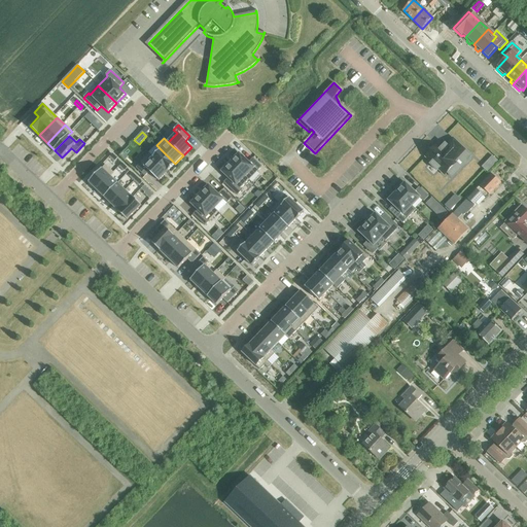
[(428,154),(425,156),(431,163),(429,165),(436,172),(440,170),(445,175),(452,167),(455,164),(460,160),(465,164),(471,157),(453,140),(447,146),(445,144),(441,149),(436,145),(434,148),(432,146),(426,153),(428,154)]
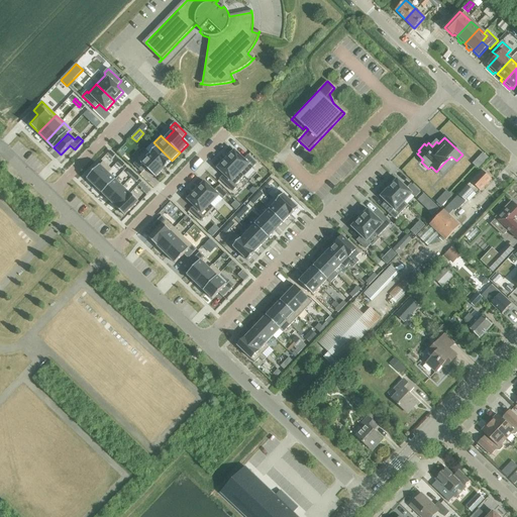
[(153,142),(145,150),(146,151),(165,169),(172,161),(153,142)]
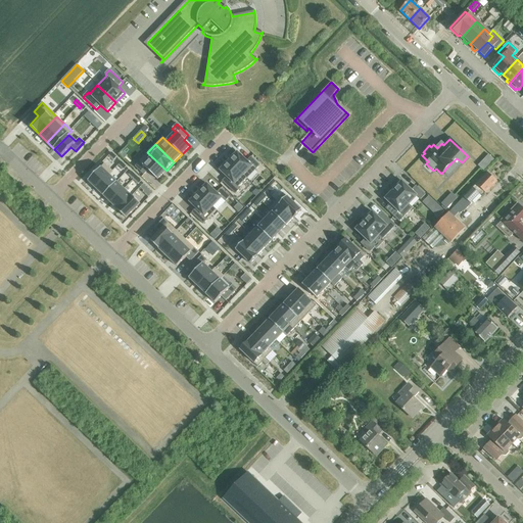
[(237,152),(229,161),(247,179),(259,165),(251,157),(247,161),(237,152)]
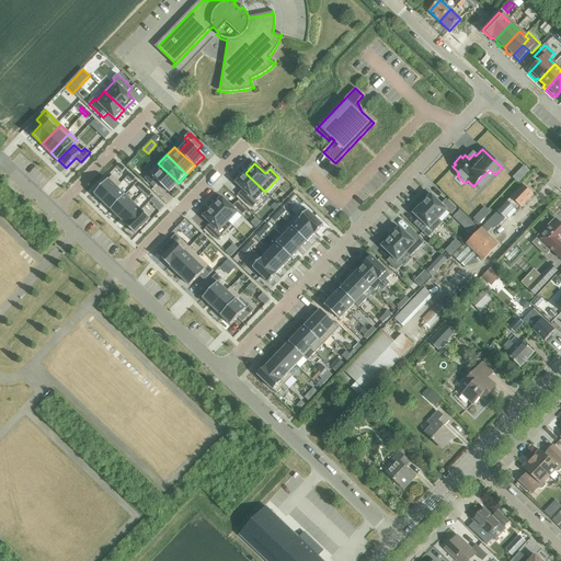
[(159,164),(145,179),(155,189),(159,183),(169,193),(179,183),(159,164)]
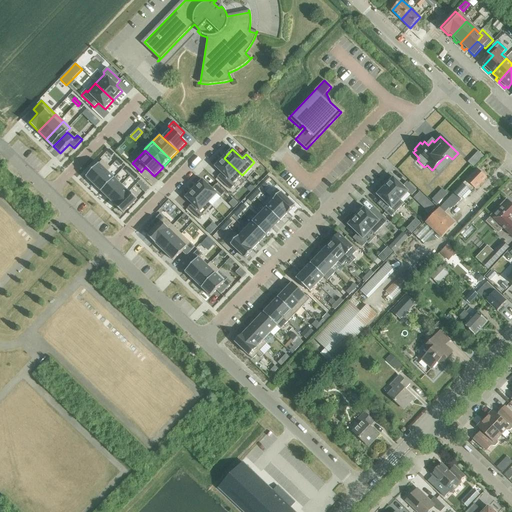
[(478,152),(468,162),(473,167),(483,157),(478,152)]
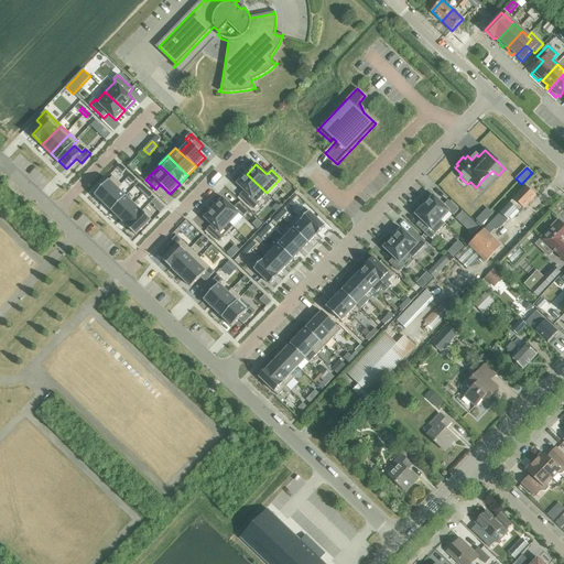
[(247,174),(237,184),(243,191),(239,196),(253,209),(258,205),(257,203),(267,193),(247,174)]
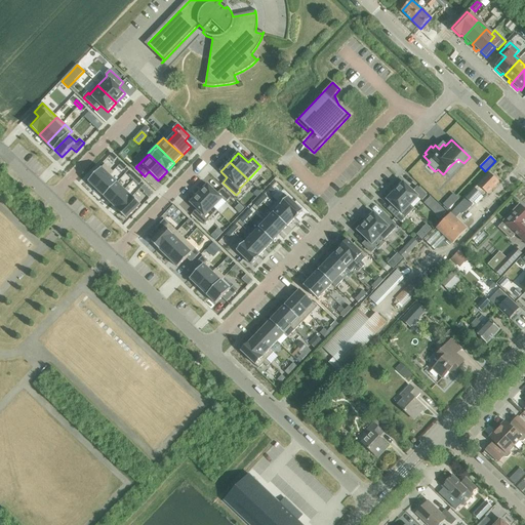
[(105,165),(88,183),(96,190),(110,175),(110,176),(113,172),(105,165)]
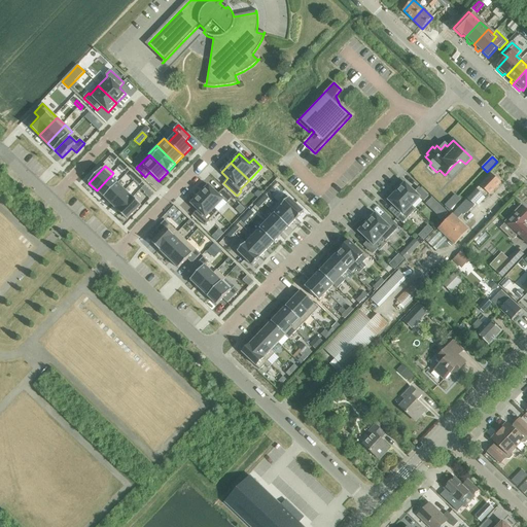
[(457,209),(452,215),(457,219),(462,214),(463,216),(466,213),(467,214),(475,206),(473,205),(483,196),(484,197),(487,194),(489,196),(500,183),(491,174),(457,209)]
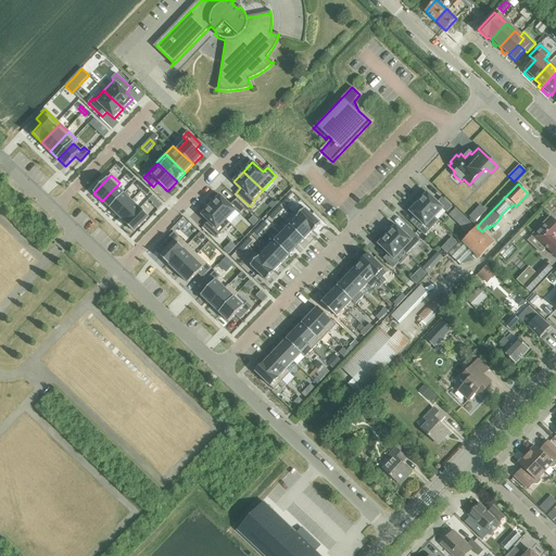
[(116,186),(102,201),(110,209),(124,193),(116,187),(116,186)]
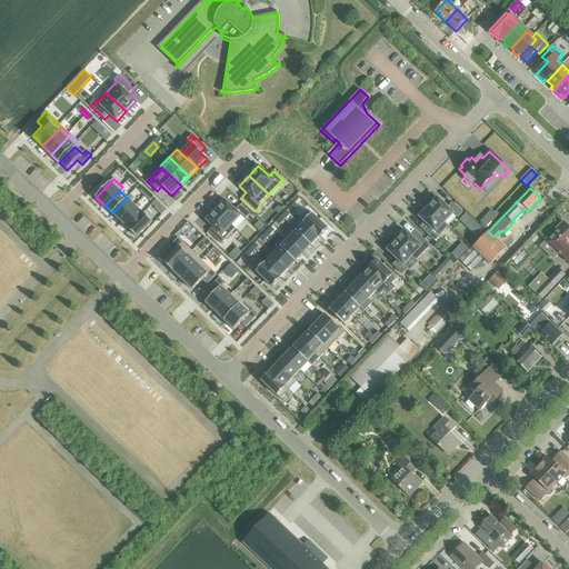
[(127,198),(112,213),(120,221),(135,207),(127,198)]
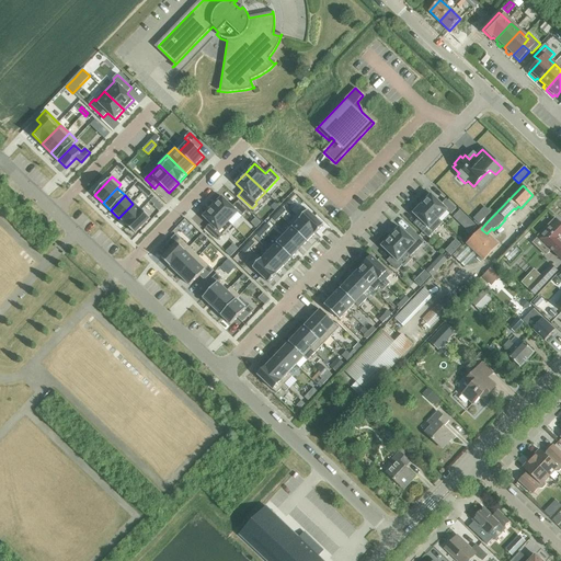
[(431,195),(422,204),(438,219),(447,210),(450,215),(456,209),(455,209),(455,208),(446,201),(442,205),(431,195)]
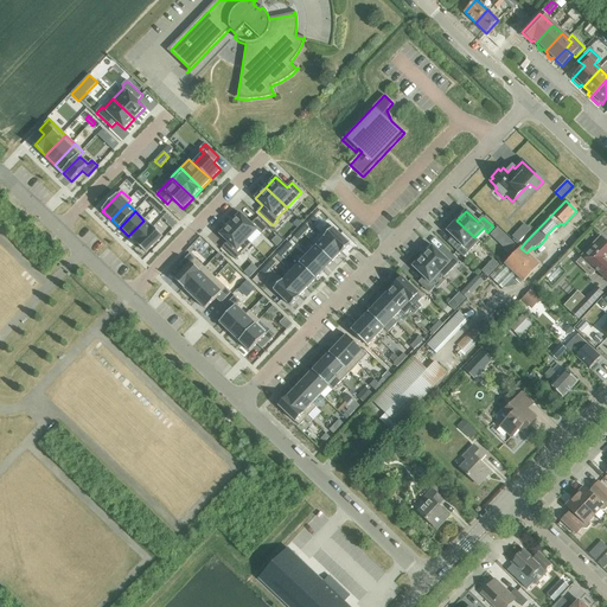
[(241,213),(230,224),(251,244),(267,229),(256,219),(251,224),(241,213)]
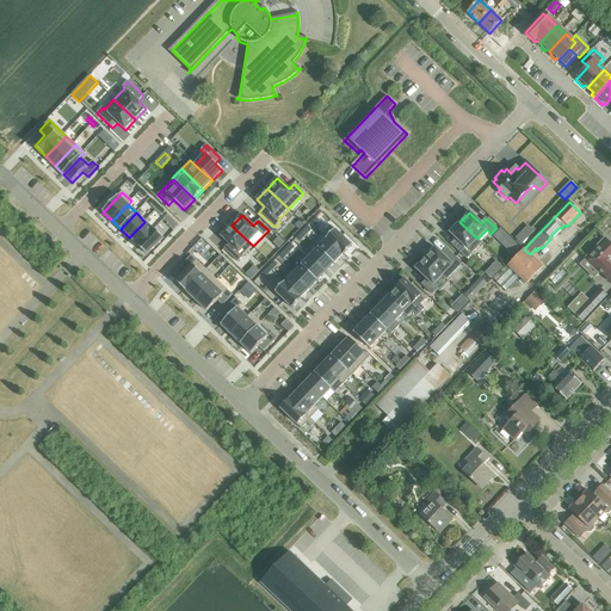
[(144,222),(129,238),(137,246),(139,246),(154,230),(153,229),(144,222)]
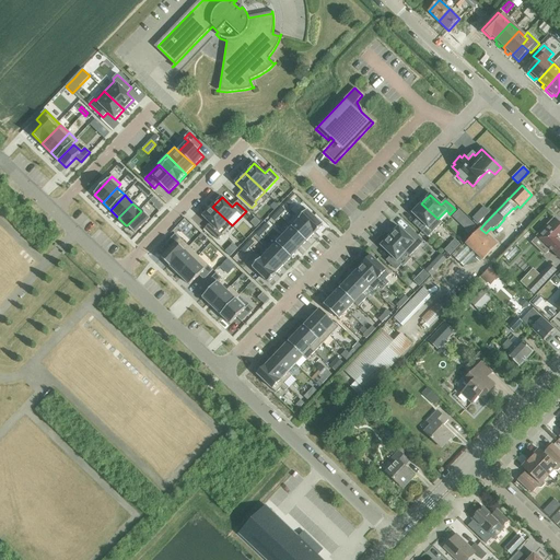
[(421,203),(412,213),(418,219),(413,223),(418,229),(428,237),(432,232),(441,223),(438,219),(421,203)]
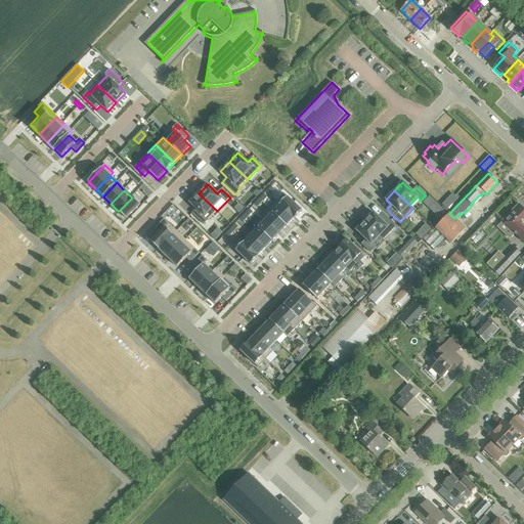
[(199,193),(189,203),(197,209),(191,214),(204,225),(217,211),(199,193)]
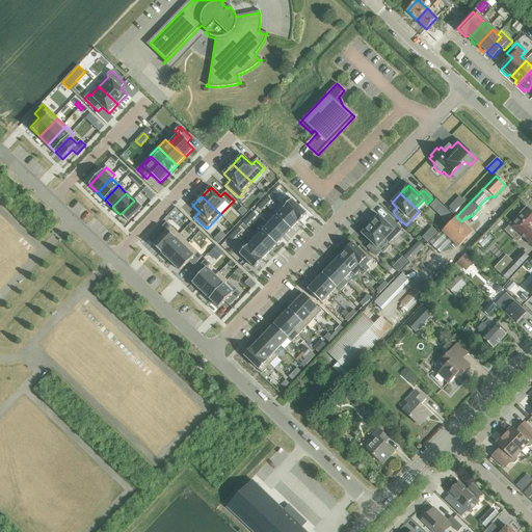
[(288,196),(280,205),(281,206),(281,205),(298,222),(307,214),(288,196)]
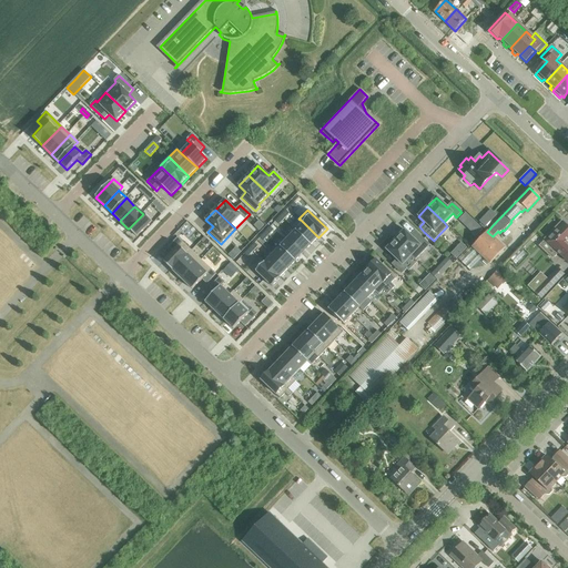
[(128,229),(137,237),(152,221),(143,213),(142,213),(143,214),(129,229),(128,229)]
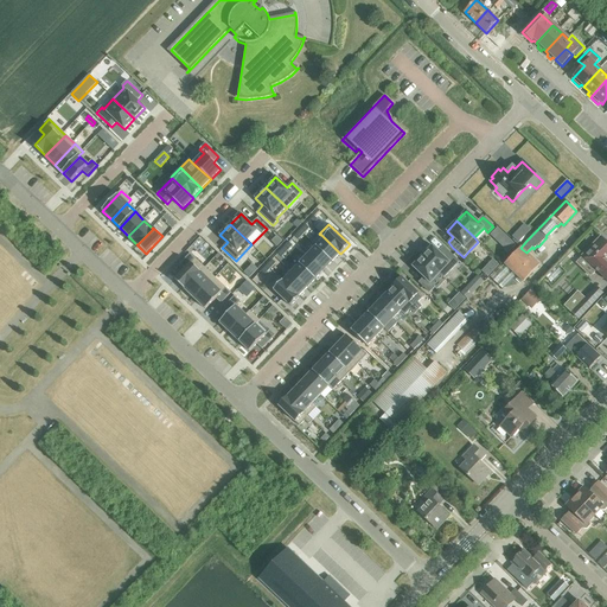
[(320,235),(312,243),(315,247),(317,247),(332,262),(340,254),(320,234),(320,235)]
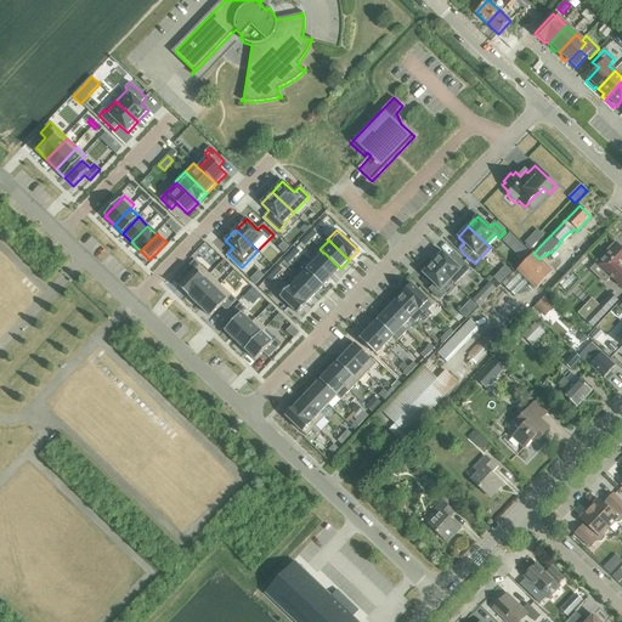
[(595,263),(621,288),(621,267),(620,265),(621,263),(621,248),(615,242),(595,263)]
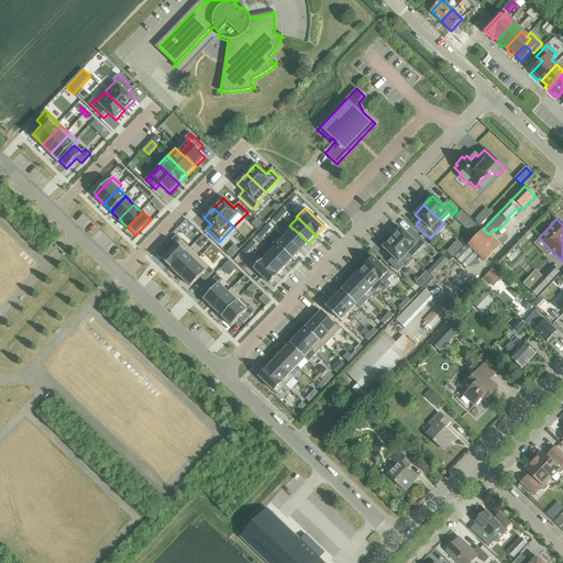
[(257,220),(252,224),(257,229),(262,224),(257,220)]
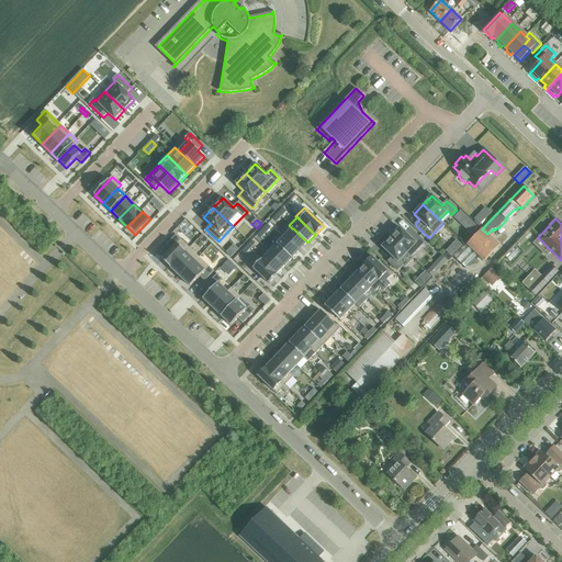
[(471,221),(464,228),(470,234),(476,227),(471,221)]
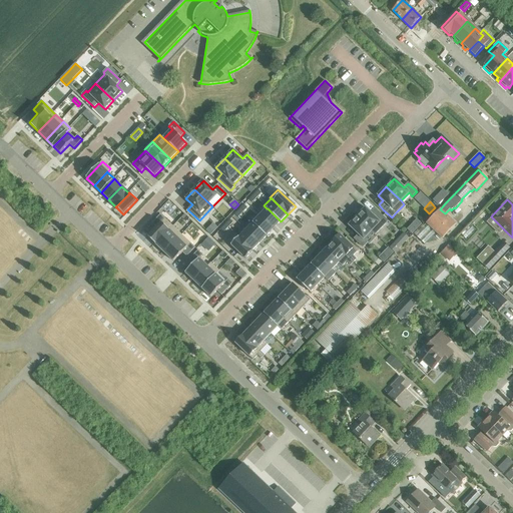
[(267,208),(261,215),(274,228),(281,221),(268,208),(267,208)]
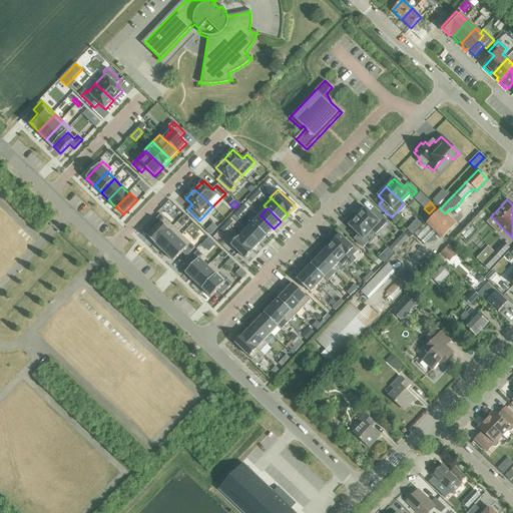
[(375,234),(388,221),(375,209),(371,213),(366,208),(357,216),(375,234)]
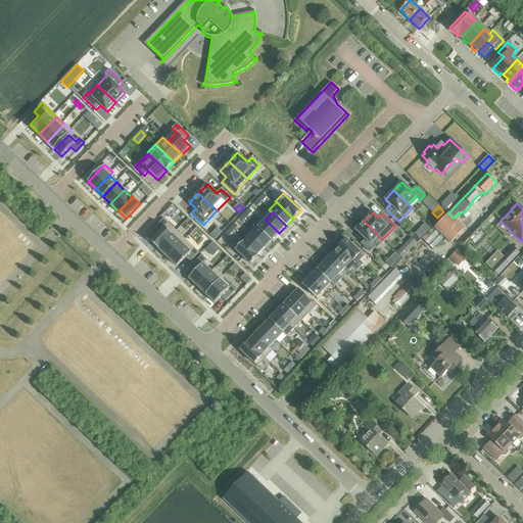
[(434,228),(445,239),(449,243),(450,244),(465,229),(454,218),(448,214),(434,228)]
